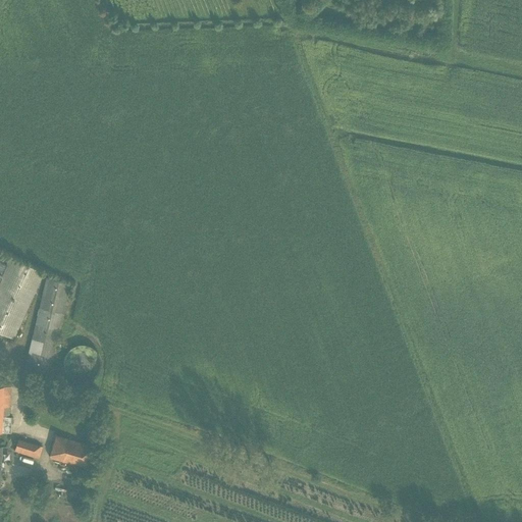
[(0,330),(13,337),(44,271),(9,255),(5,264),(0,261),(0,330)]
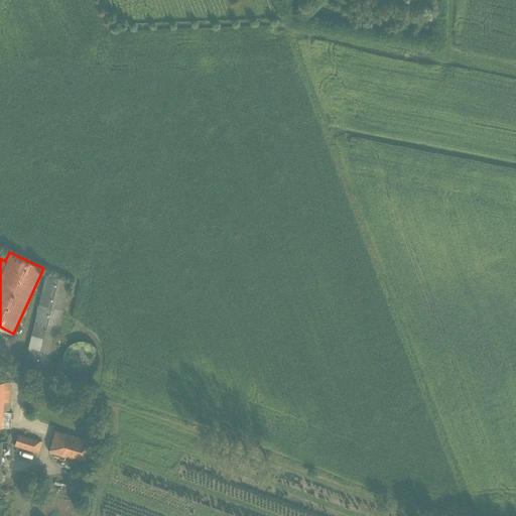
[(69,279),(46,274),(38,303),(62,309),(69,279)]
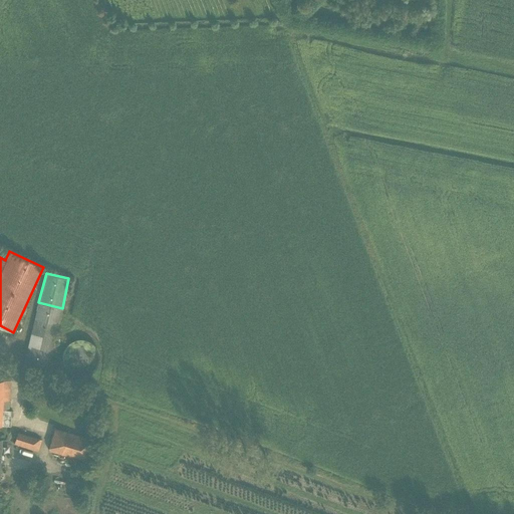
[(62,308),(38,302),(24,361),(30,362),(28,369),(40,372),(41,365),(48,367),(62,308)]
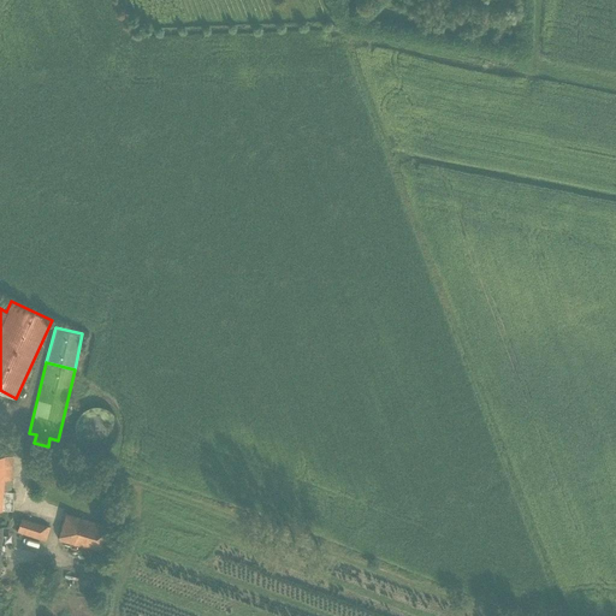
[(0,509),(12,510),(13,491),(11,491),(12,455),(0,454),(0,509)]
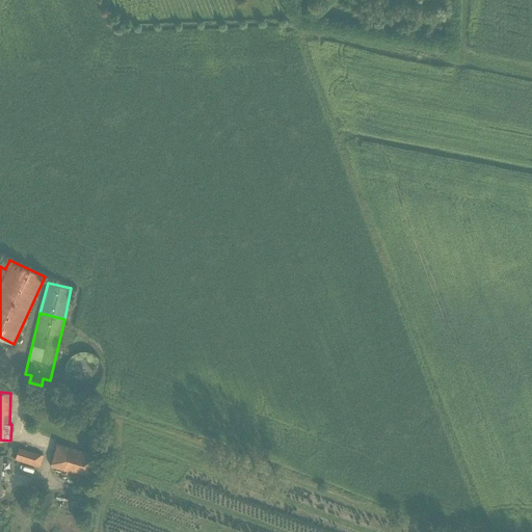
[(51,463),(50,467),(89,479),(90,476),(91,476),(98,455),(56,443),(50,462),(51,463)]
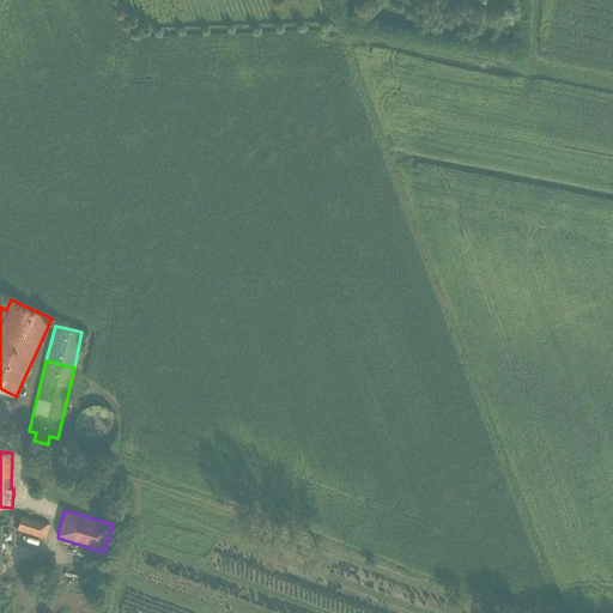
[(22,515),(17,529),(46,539),(49,525),(47,523),(48,523),(22,515)]
